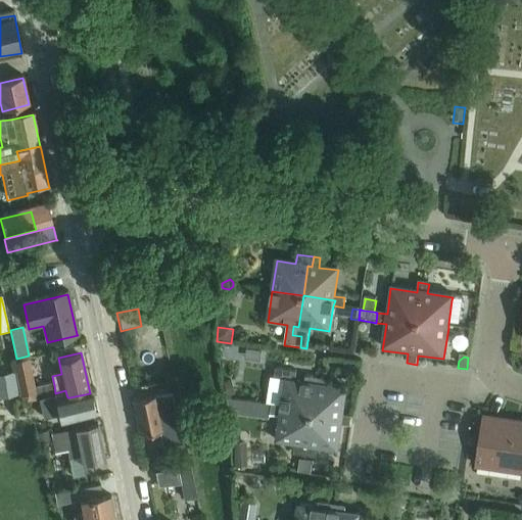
[(13,361),(13,363),(20,397),(21,396),(26,400),(29,400),(33,403),(36,402),(34,389),(29,358),(13,361)]
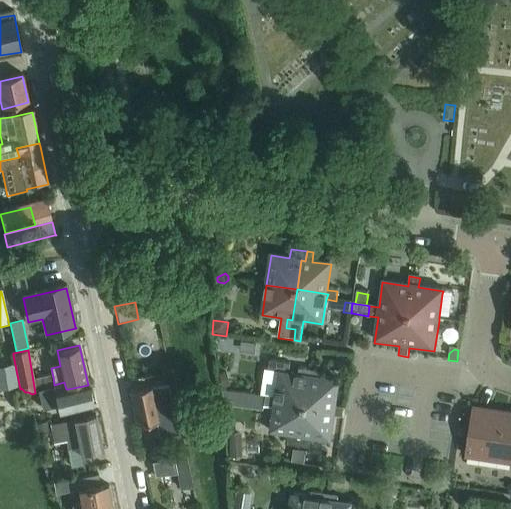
[(270,362),(268,372),(279,373),(275,397),(275,399),(275,403),(296,406),(305,407),(310,371),(299,370),(298,376),(289,375),(290,366),(270,362)]
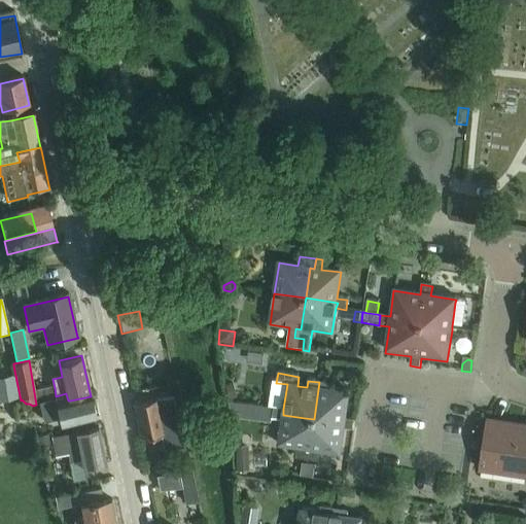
[(0,400),(19,397),(14,375),(0,377),(0,400)]
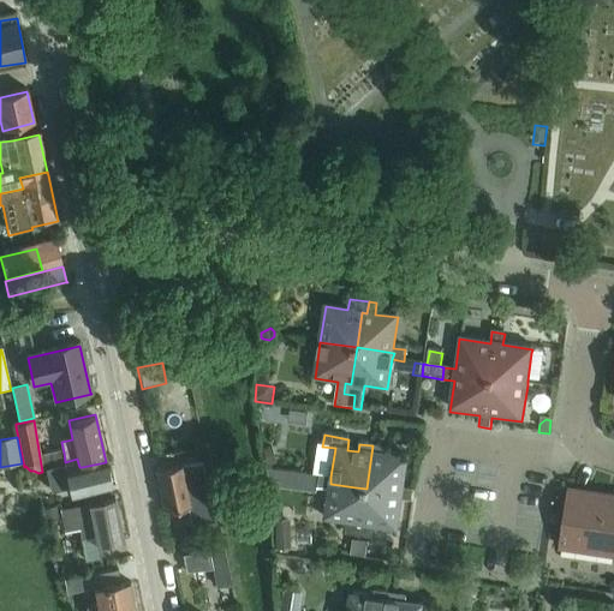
[(373,445),(367,489),(403,495),(401,501),(413,503),(415,491),(404,490),(407,460),(385,456),(386,448),(373,447),(373,445)]
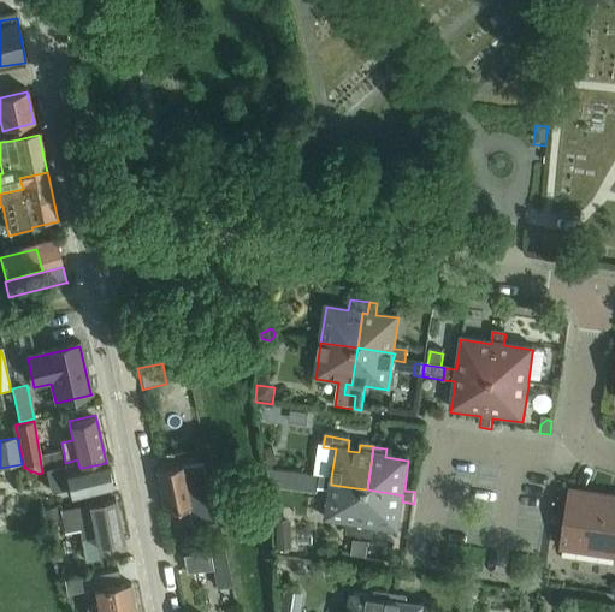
[(272,450),(262,453),(267,470),(277,468),(272,450)]
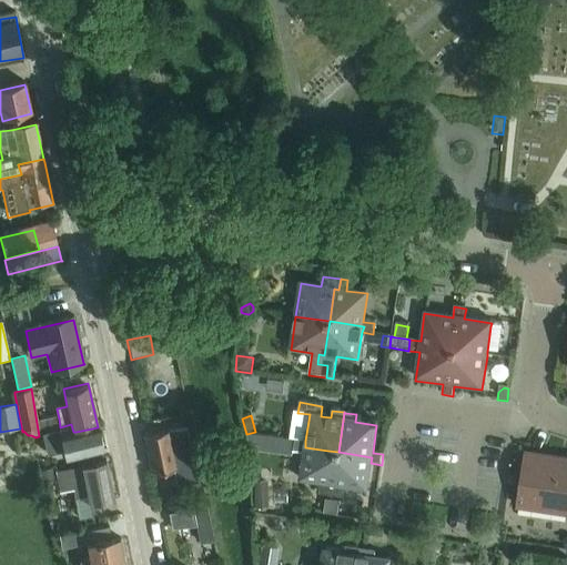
[(48,421),(37,423),(39,436),(42,435),(42,436),(47,456),(63,453),(66,461),(103,453),(98,429),(98,427),(76,432),(73,432),(72,429),(71,424),(60,427),(59,419),(48,421)]
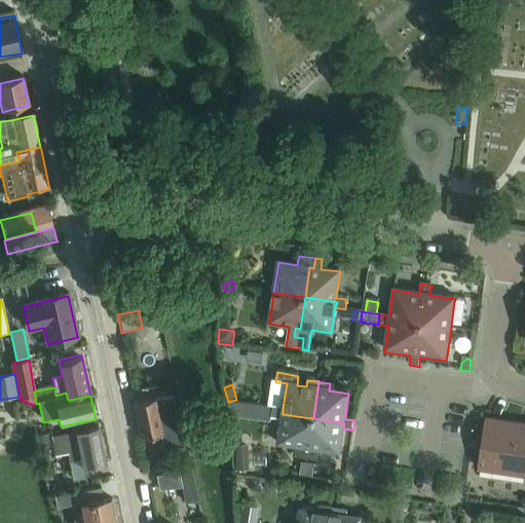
[(154,401),(133,405),(140,438),(153,435),(161,434),(164,447),(181,444),(176,418),(172,397),(159,400),(154,401)]
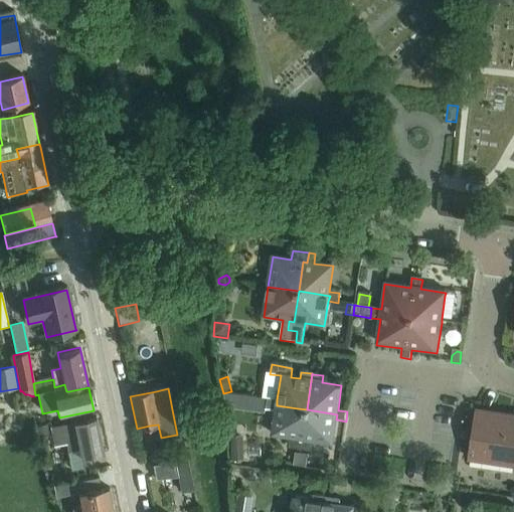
[(268,400),(266,409),(276,411),(272,437),(291,440),(290,449),(296,450),(297,441),(300,441),(302,441),(306,413),(307,409),(298,408),(277,405),(277,401),(268,399),(268,400)]
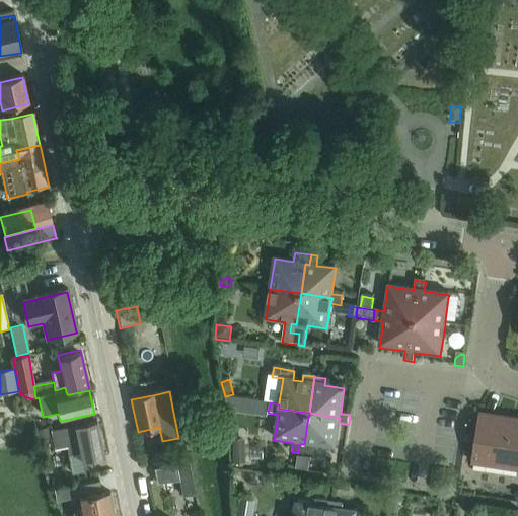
[(299,444),(298,453),(314,456),(315,446),(335,449),(339,423),(340,418),(309,413),(308,417),(304,444),(302,444),(299,444)]
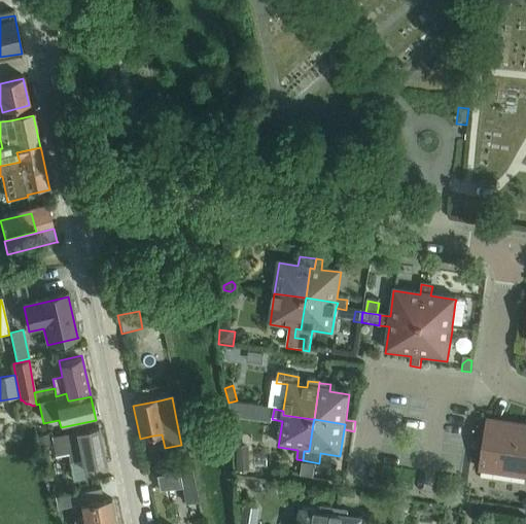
[(525,426),(486,420),(479,473),(525,479),(525,426)]
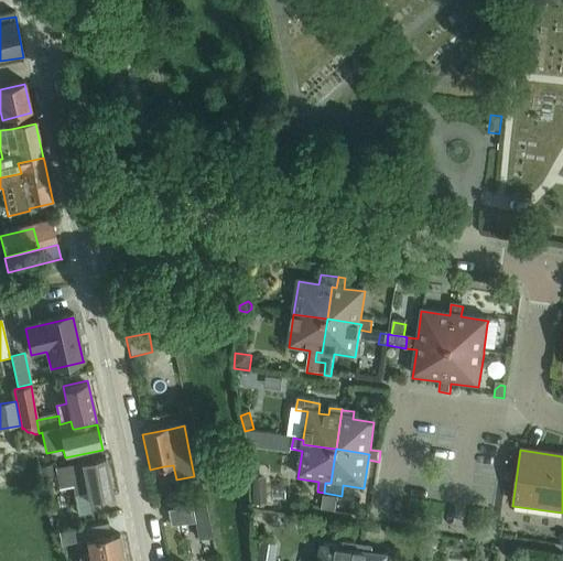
[(112,499),(105,461),(55,471),(55,472),(57,482),(60,492),(74,488),(76,498),(88,496),(90,504),(112,499)]
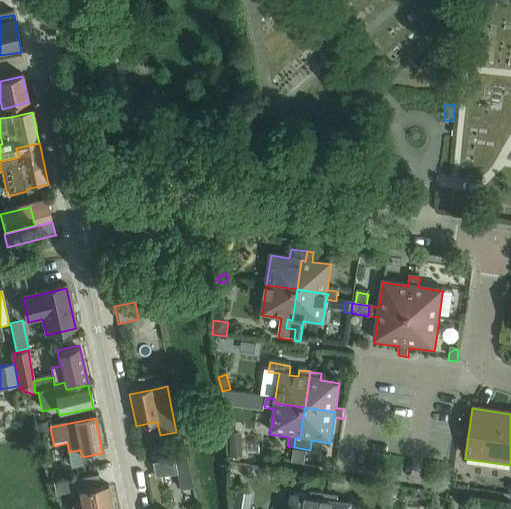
[(46,424),(36,426),(38,438),(49,436),(46,424)]
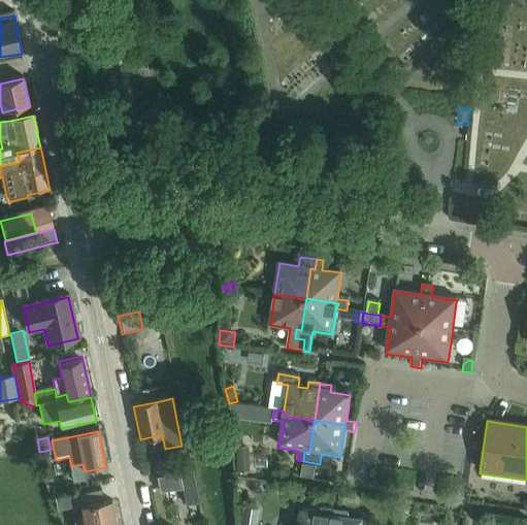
[(250,449),(236,449),(236,474),(251,473),(250,449)]
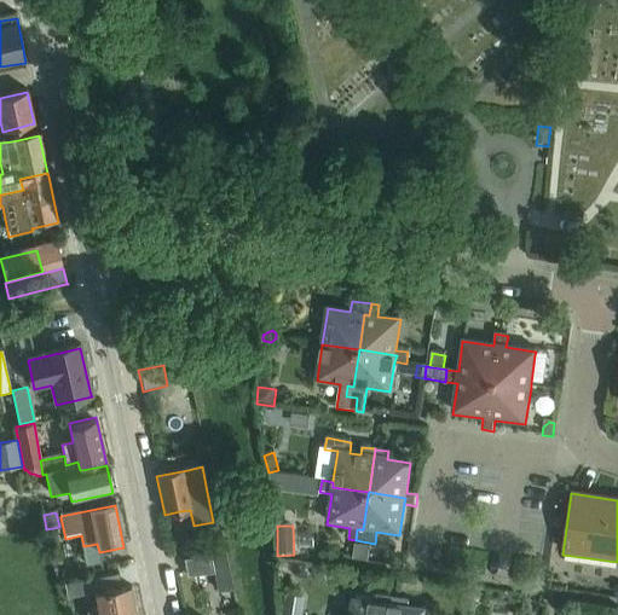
[(356,545),(353,561),(368,563),(370,547),(356,545)]
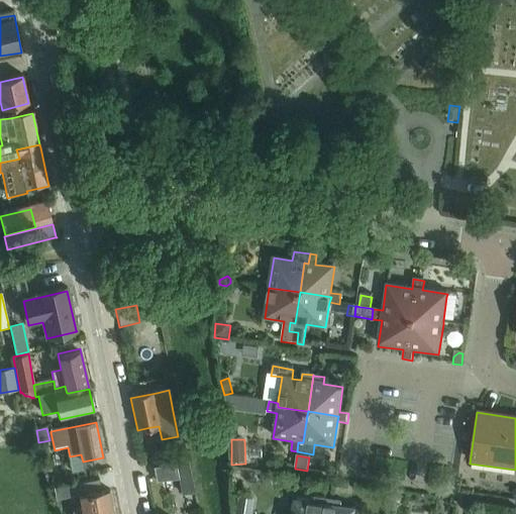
[(188,461),(176,464),(179,478),(183,498),(195,496),(188,461)]
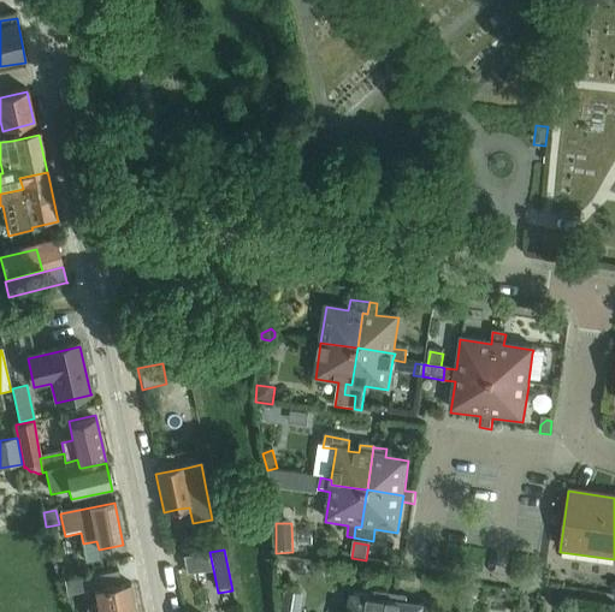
[(187,575),(194,572),(213,569),(210,552),(183,557),(187,575)]
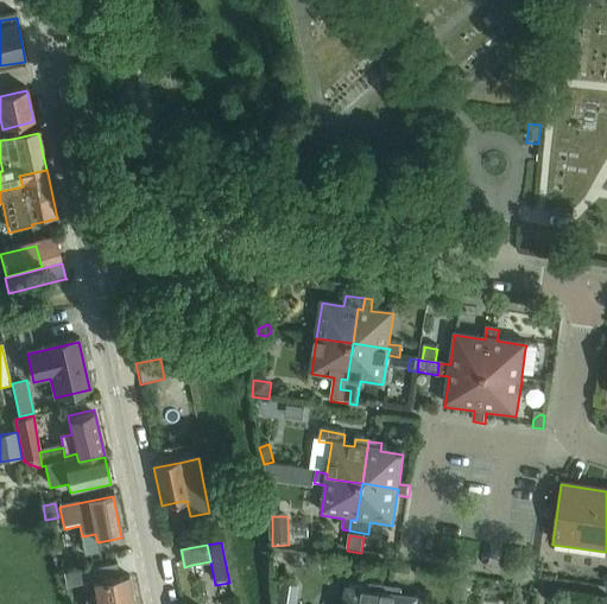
[(304,558),(288,558),(289,567),(304,567),(304,558)]
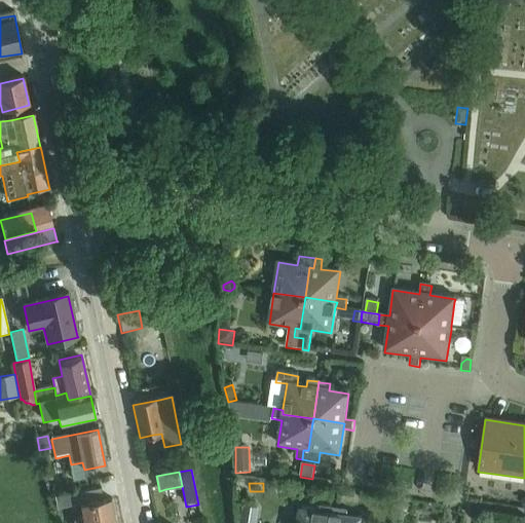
[(83,519),(74,521),(74,522),(115,522),(111,500),(102,501),(100,489),(78,493),(80,506),(83,519)]
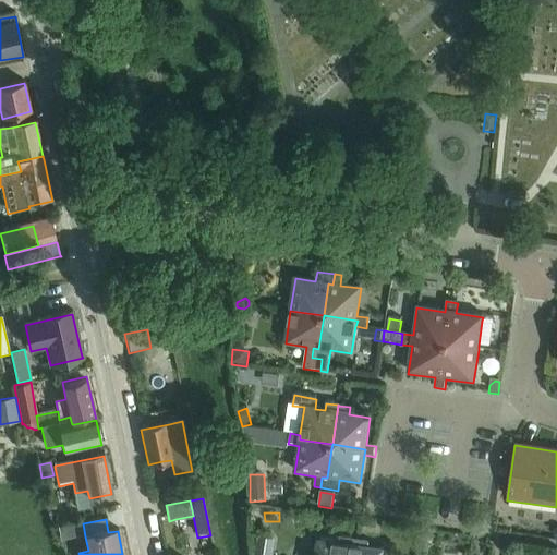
[(350,554),(352,540),(340,538),(339,545),(318,542),(316,554),(350,554)]
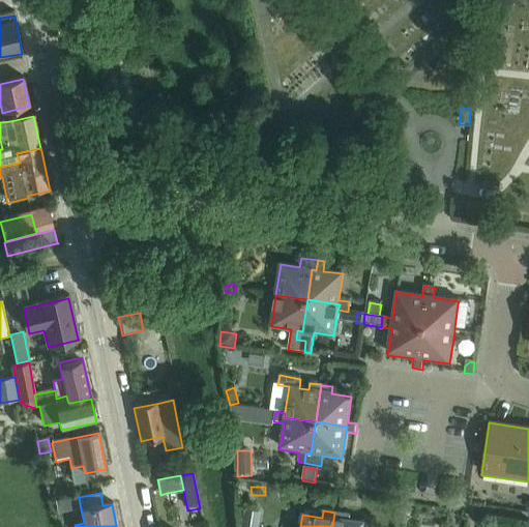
[(363,526),(364,524),(350,522),(351,515),(334,513),(332,526),(363,526)]
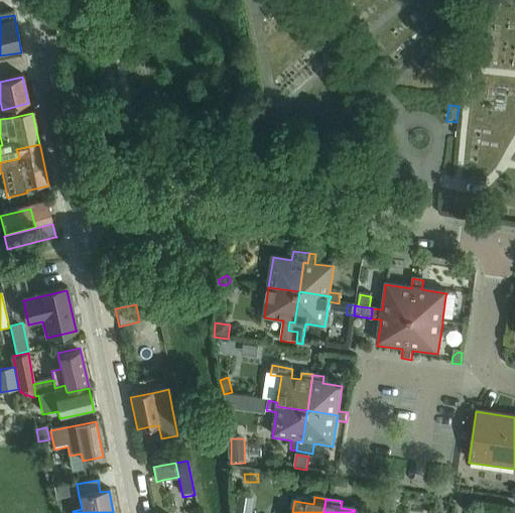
[(239,503),(238,512),(250,512),(251,505),(239,503)]
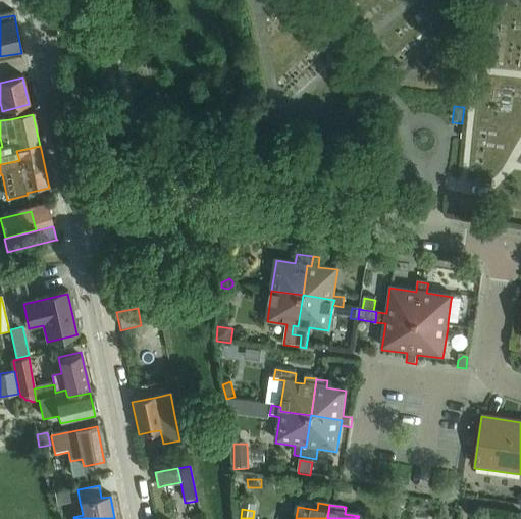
[(469,509),(468,517),(469,518),(478,518),(480,510),(469,509)]
